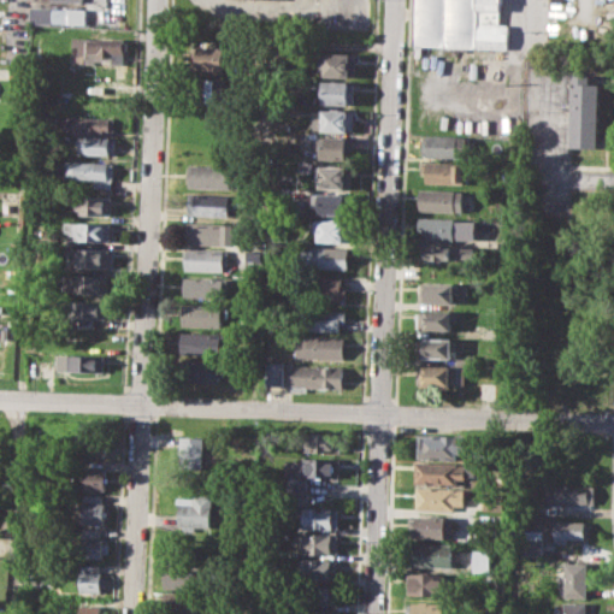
[(413,0),(497,0),(497,27),(507,27),(506,51),(412,46),(413,0)]
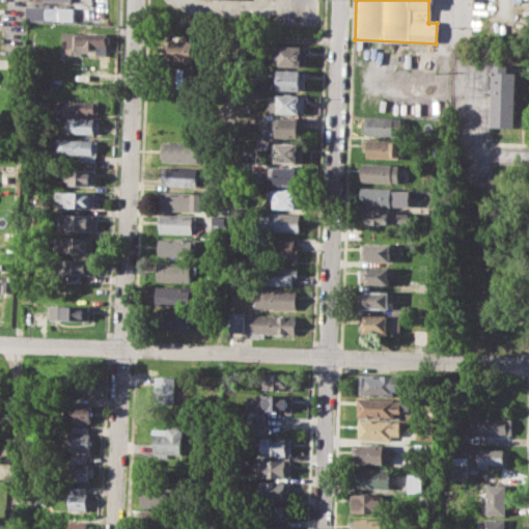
[(22,7),(54,8),(54,23),(22,22),(22,7)]
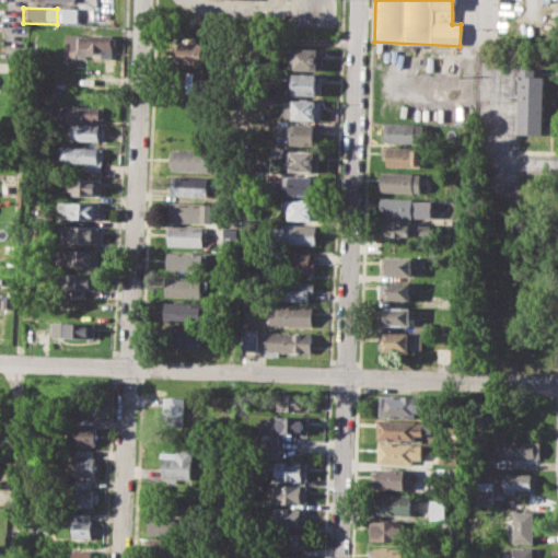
[(58,23),(72,24),(73,10),(58,10),(58,23)]
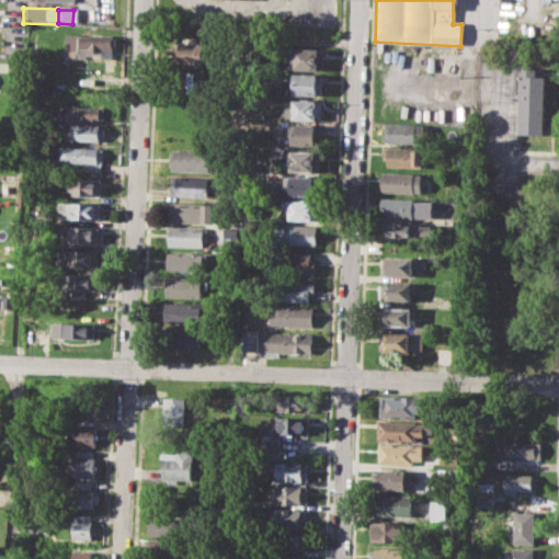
[(64,36),(110,37),(109,60),(95,59),(95,56),(82,56),(81,60),(63,59),(64,36)]
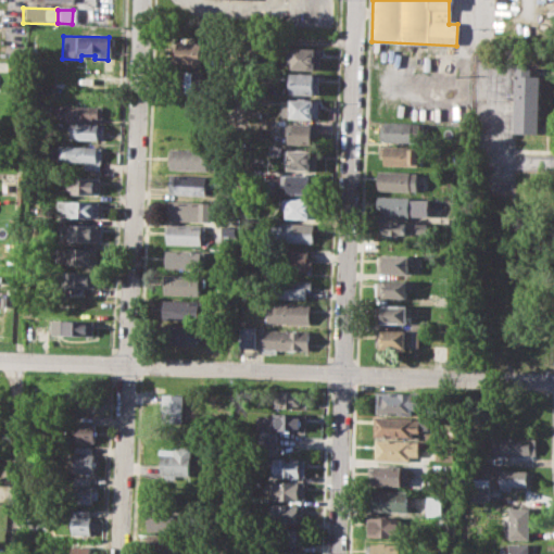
[(177,45),(203,46),(202,67),(176,66),(177,45)]
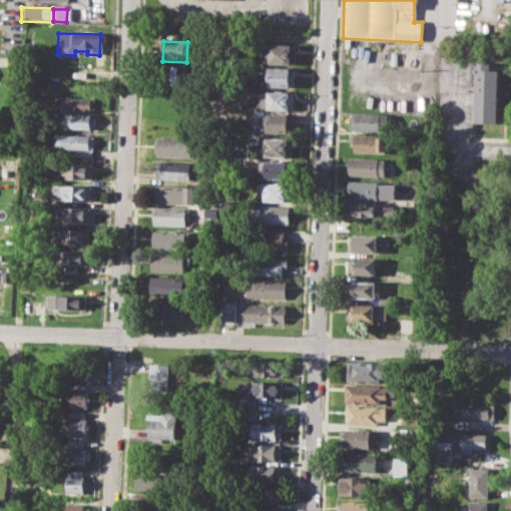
[(267,46),(293,46),(293,66),(267,65),(267,46)]
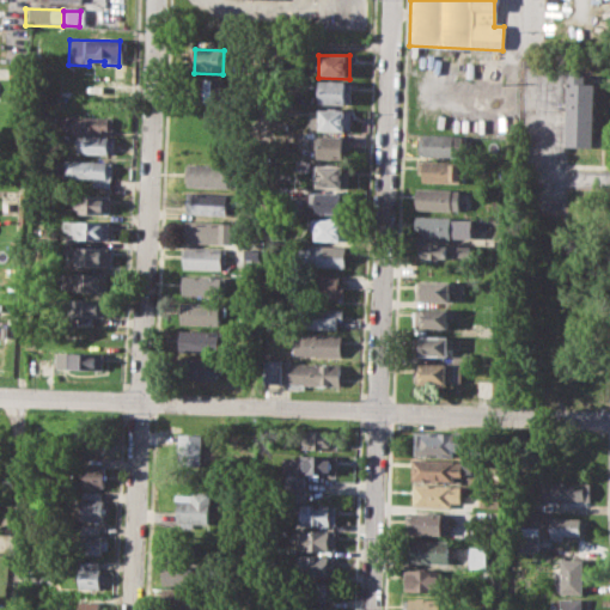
[(566,75),(584,77),(583,85),(595,85),(593,139),(599,139),(598,148),(565,147),(566,75)]
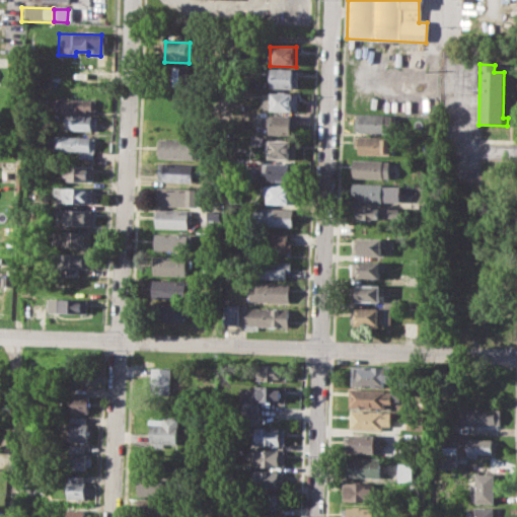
[(172,69),(195,70),(194,88),(171,87),(172,69)]
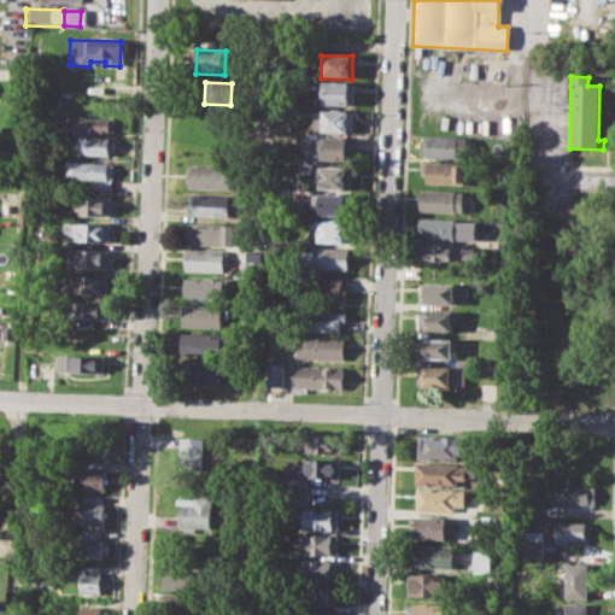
[(321,83),(352,85),(351,107),(320,106),(321,83)]
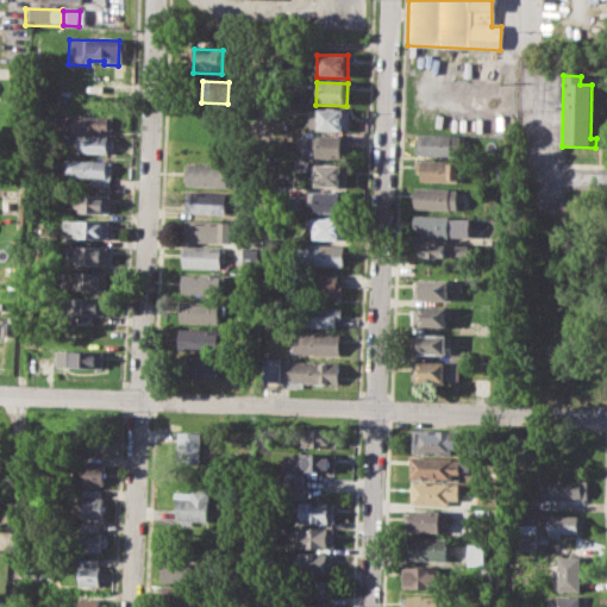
[(306,110),(348,112),(346,132),(305,130),(306,110)]
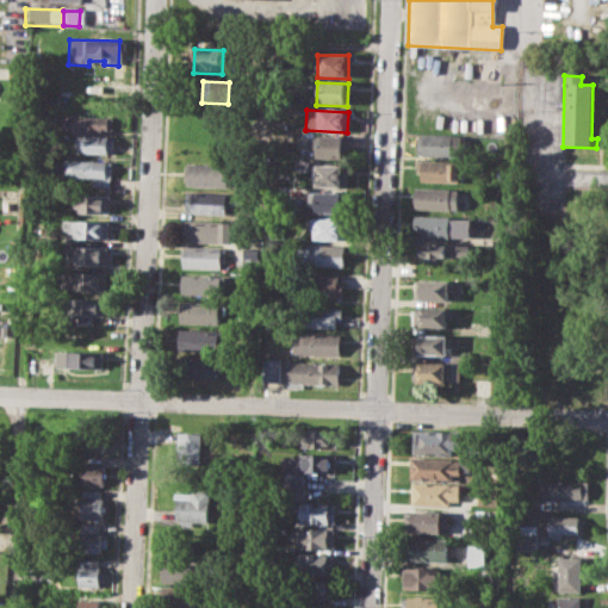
[(63,118),(109,119),(107,136),(62,134),(63,118)]
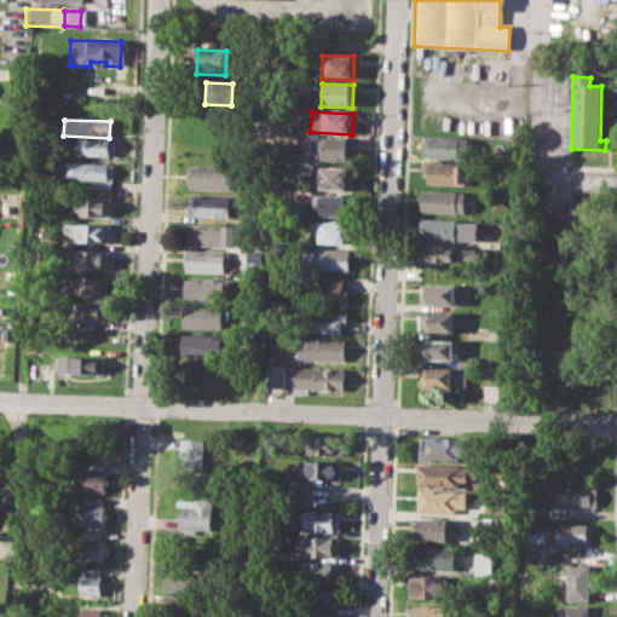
[(422,138),(466,139),(465,160),(422,159),(422,138)]
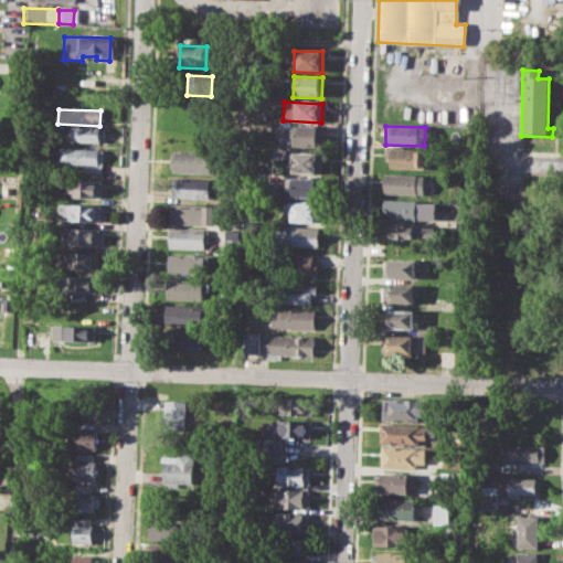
[(291,127),(321,128),(321,149),(291,148),(291,127)]
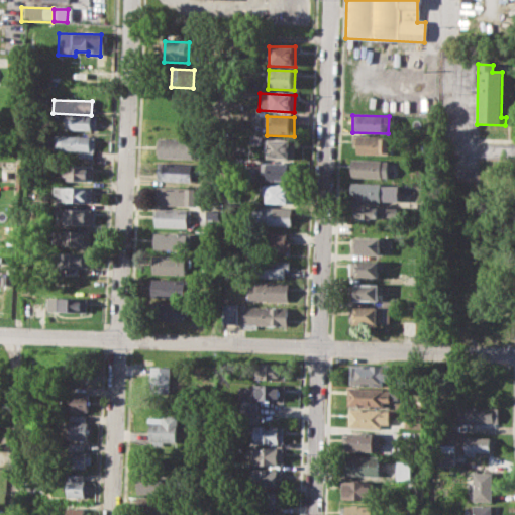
[(65,117),(93,118),(93,130),(64,129),(65,117)]
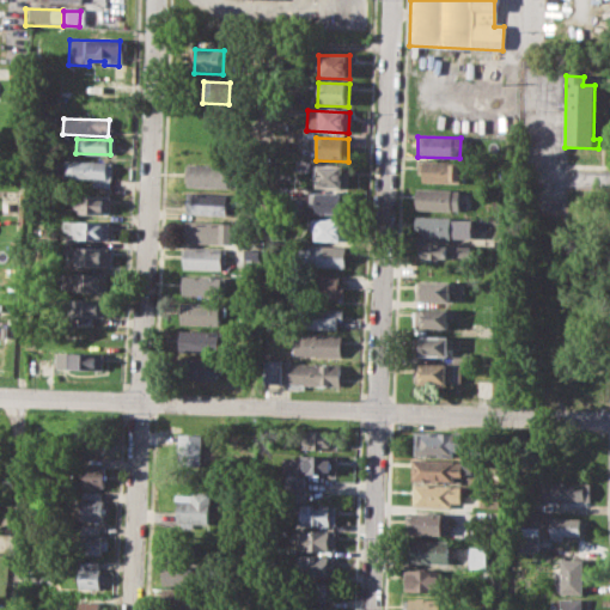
[(63,159),(110,163),(108,189),(90,188),(90,180),(62,177),(63,159)]
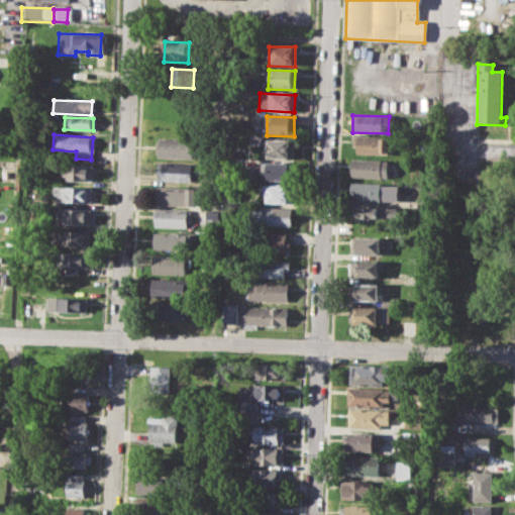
[(351,137),(388,138),(388,157),(355,156),(355,147),(351,147),(351,137)]
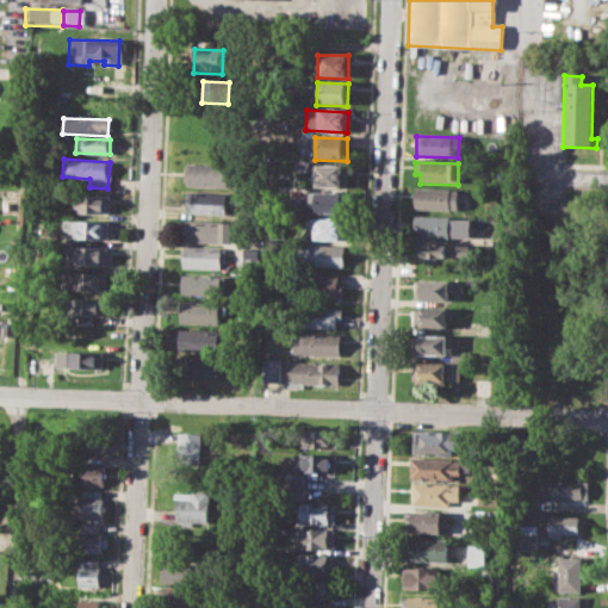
[(184,166),(234,167),(233,188),(184,187),(184,166)]
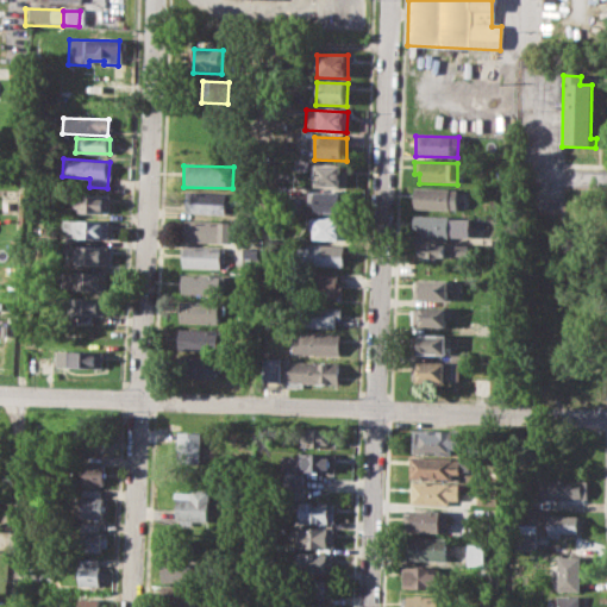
[(314,167),(345,168),(344,188),(313,187),(314,167)]
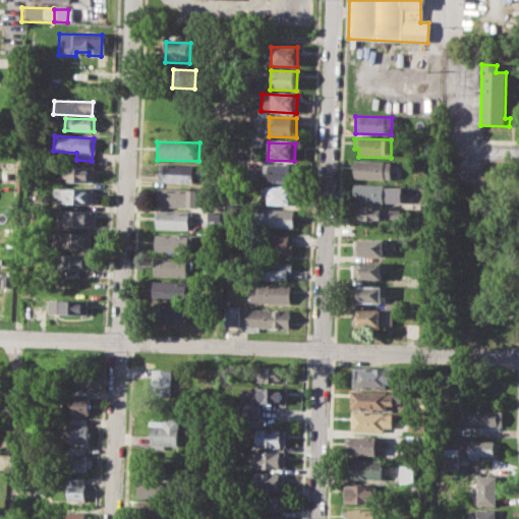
[(353,162),(390,163),(390,180),(352,179),(353,162)]
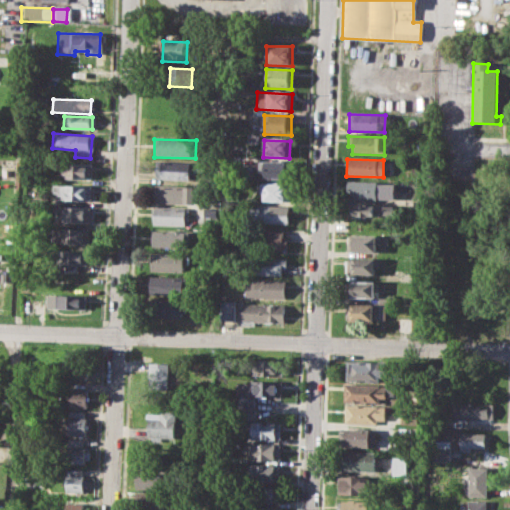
[(258,161),(289,162),(289,181),(263,180),(263,174),(258,174),(258,161)]
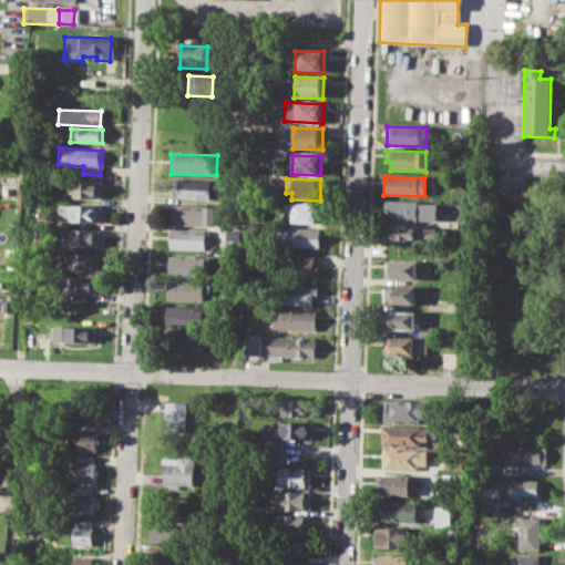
[(170,180),(208,181),(207,202),(170,201),(170,180)]
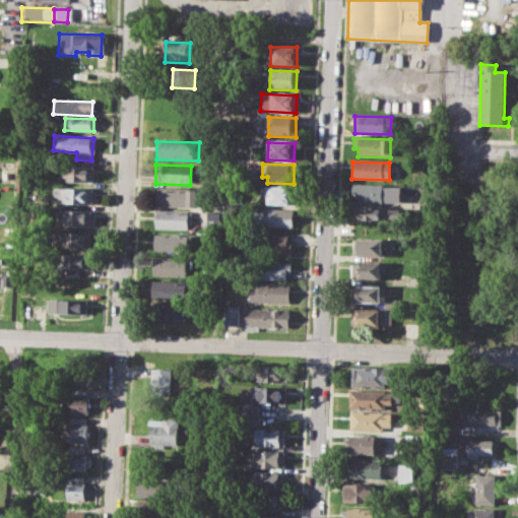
[(59,168),(90,169),(90,184),(65,183),(65,177),(59,177),(59,168)]
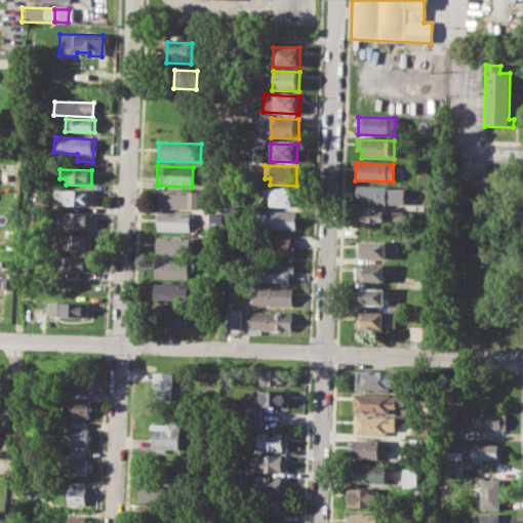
[(354,188),(402,189),(402,207),(358,205),(358,199),(354,199),(354,188)]
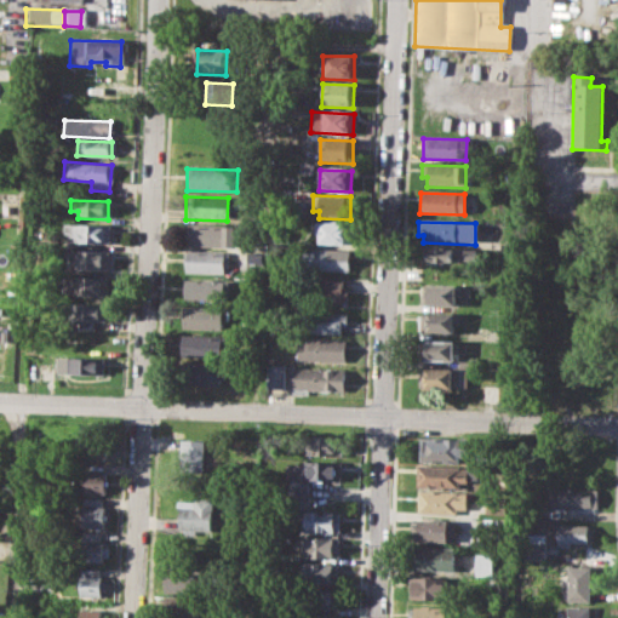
[(318,223),(350,225),(349,247),(316,245),(318,223)]
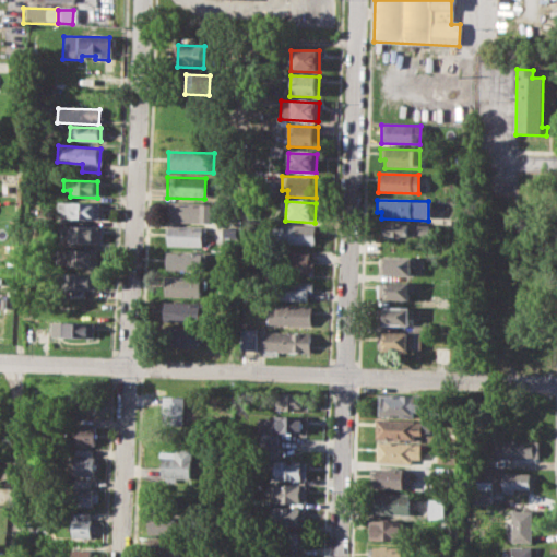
[(167,202),(212,204),(212,224),(166,222),(167,202)]
